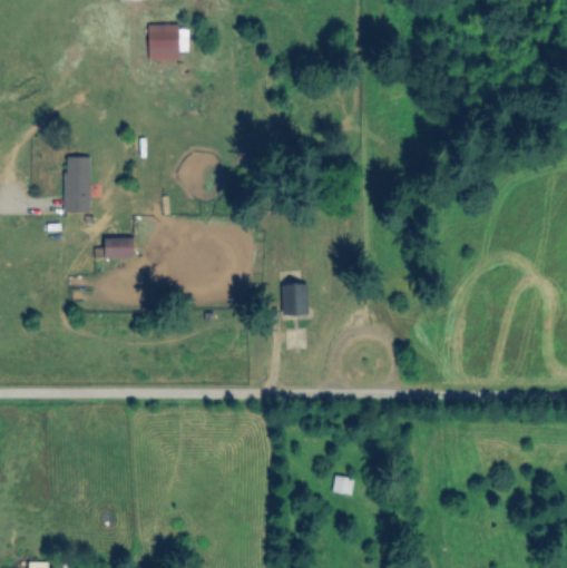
[(179,60),(181,51),(189,52),(189,30),(181,30),(181,26),(149,25),(148,60),(179,60)]
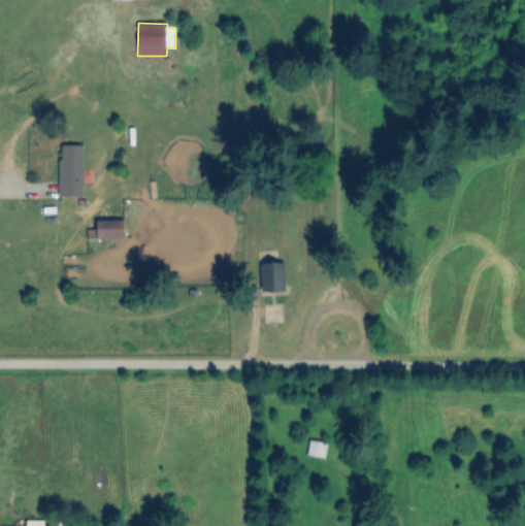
[(85,197),(86,146),(61,145),(60,197),(85,197)]
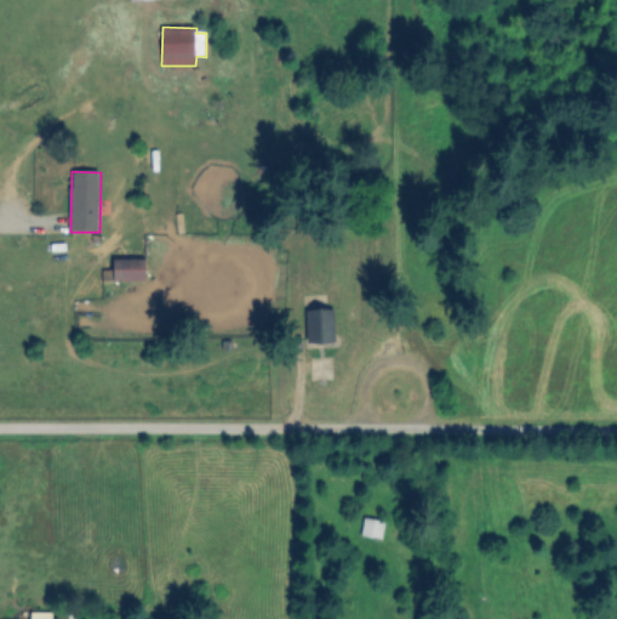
[(147,260),(114,260),(114,271),(103,271),(103,282),(147,283),(147,260)]
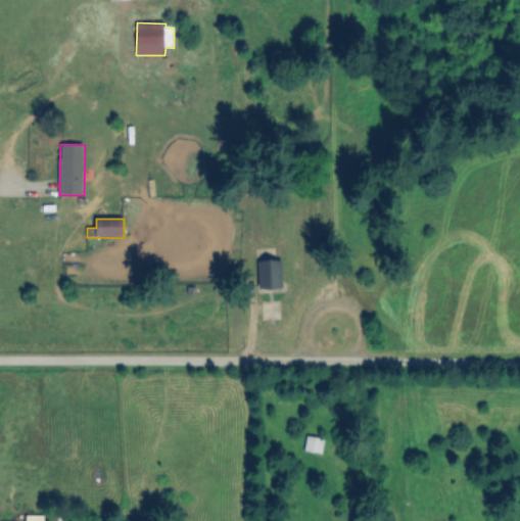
[(283,261),(258,262),(260,290),(284,289),(283,261)]
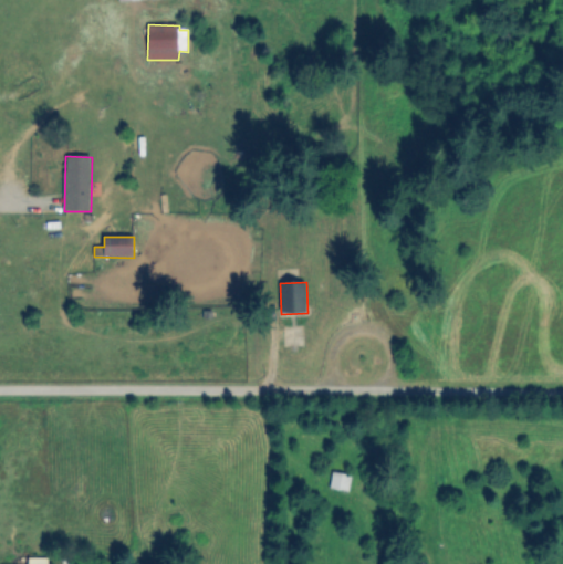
[(330,489),(350,492),(352,476),(333,472),(330,489)]
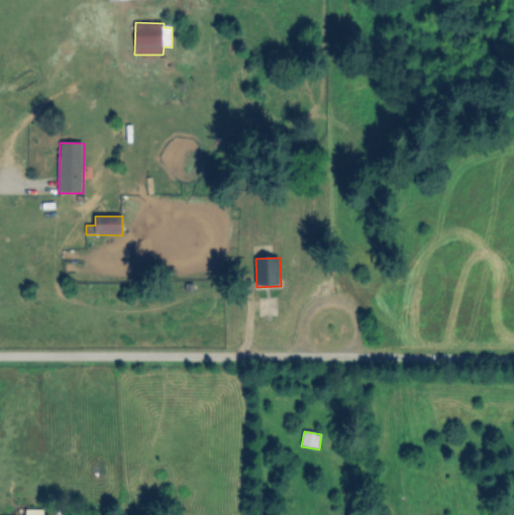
All buildings are outlined.
